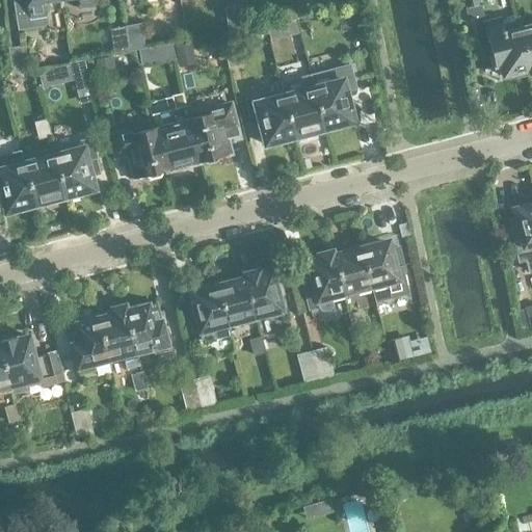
[(43,0),(21,0),(21,1),(15,2),(18,26),(43,22),(46,18),(43,0)]
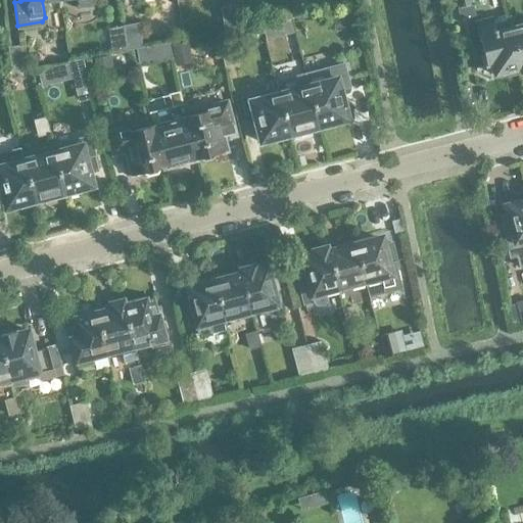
[(458,0),(462,15),(474,12),(470,0),(458,0)]
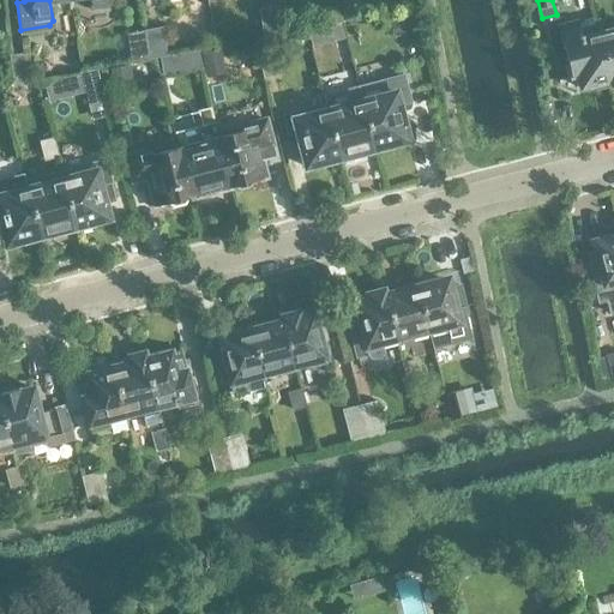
[(260,37),(281,32),(276,4),(256,7),(260,37)]
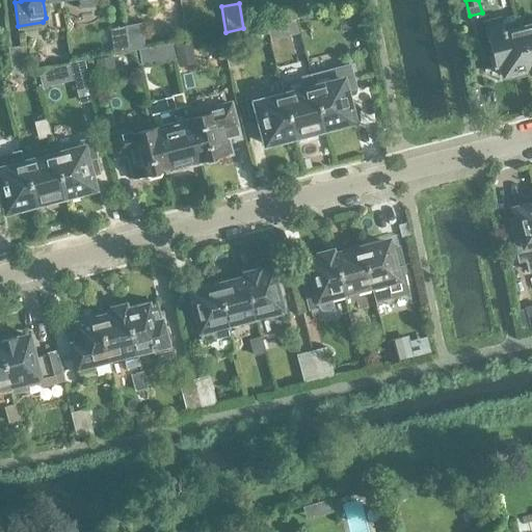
[(296,4),(278,7),(282,22),(298,18),(296,4)]
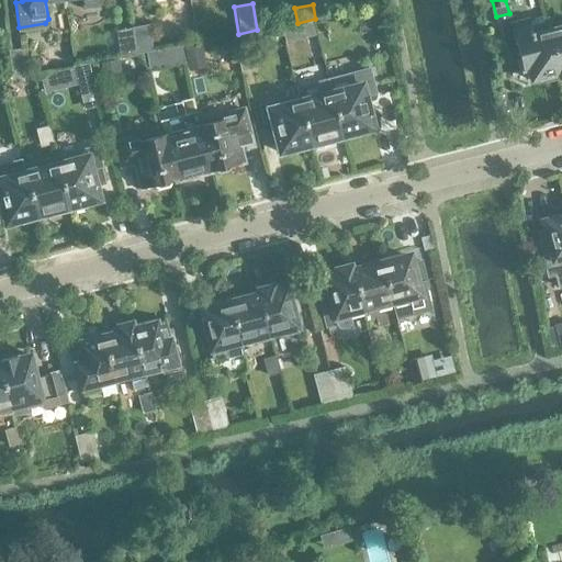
[(560,80),(547,31),(535,34),(530,19),(512,23),(521,64),(518,65),(520,71),(530,68),(534,80),(543,78),(544,83),(560,80)]
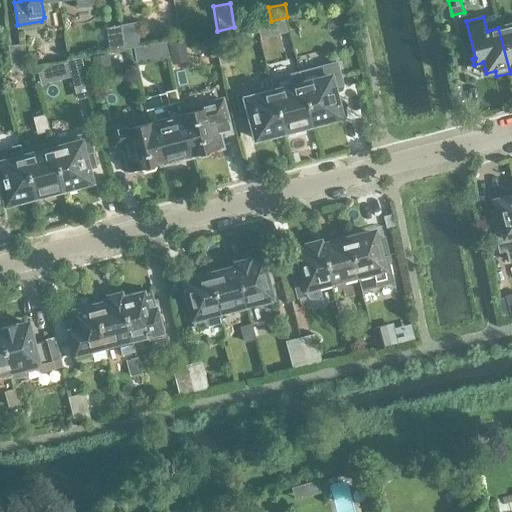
[(118,24),(122,48),(137,45),(133,21),(118,24)]
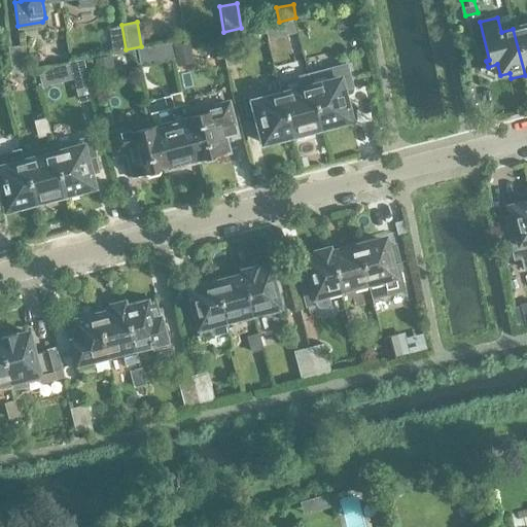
[(110,53),(126,49),(121,25),(106,28),(110,53)]
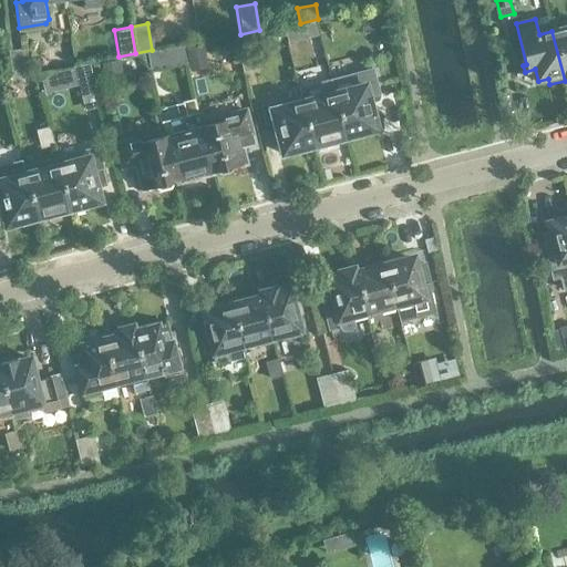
[(566,27),(552,31),(565,81),(566,80),(566,27)]
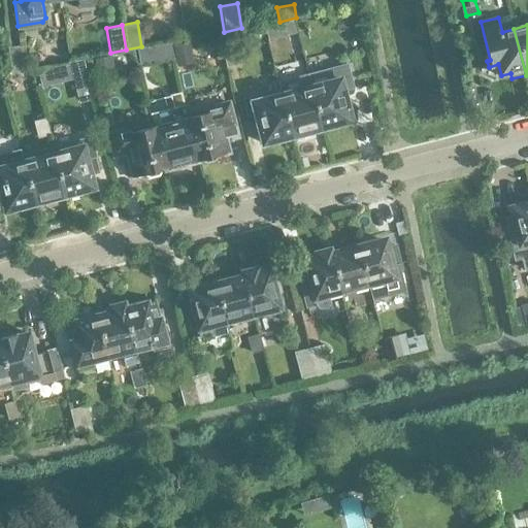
[(285,39),(296,36),(294,26),(282,29),(285,39)]
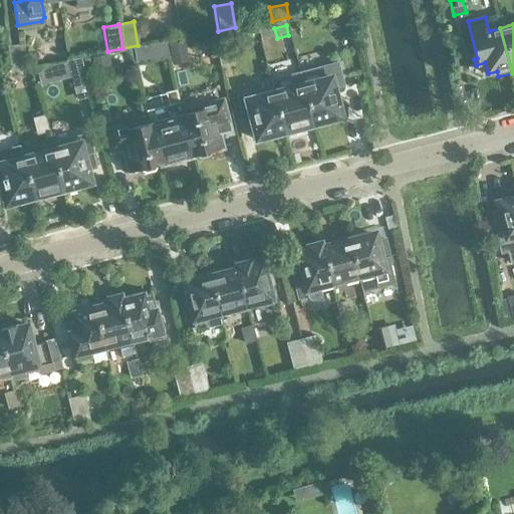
[(213,35),(221,66),(235,63),(227,31),(213,35)]
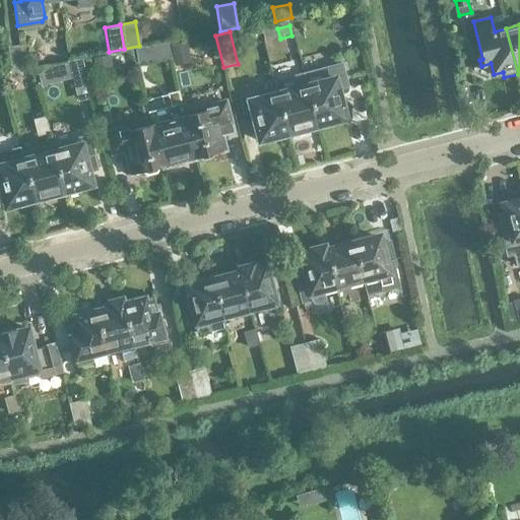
[(6,46),(10,70),(26,67),(22,43),(6,46)]
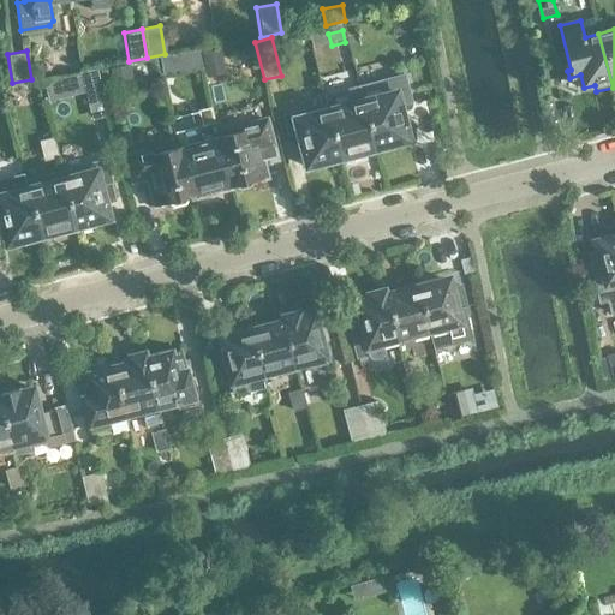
[(101,96),(94,67),(77,71),(84,100),(101,96)]
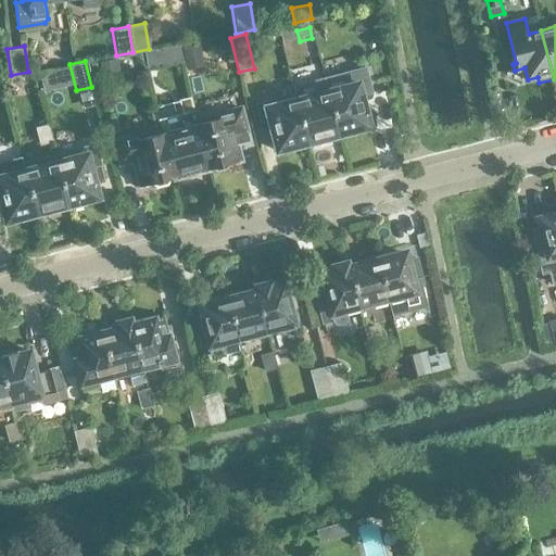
[(345,87),(328,91),(339,136),(370,127),(357,78),(344,81),(345,87)]
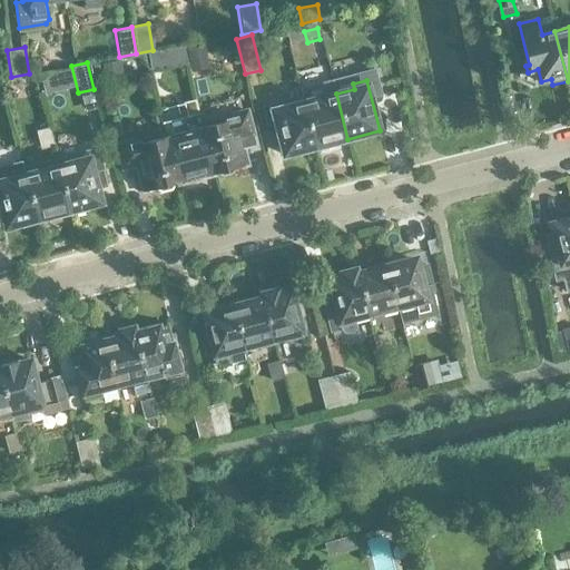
[(336,94),(305,101),(317,147),(347,139),(336,94)]
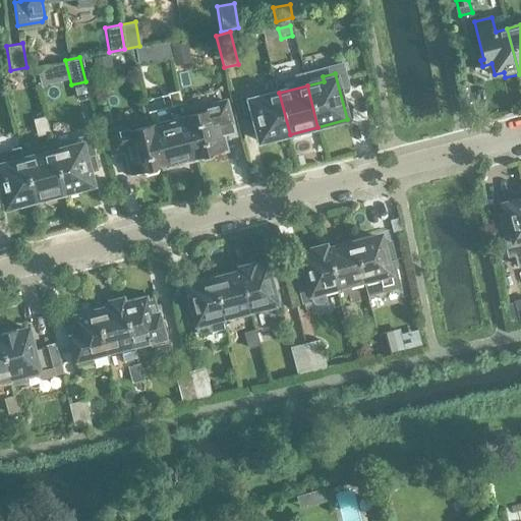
[(169,106),(179,103),(176,90),(165,93),(169,106)]
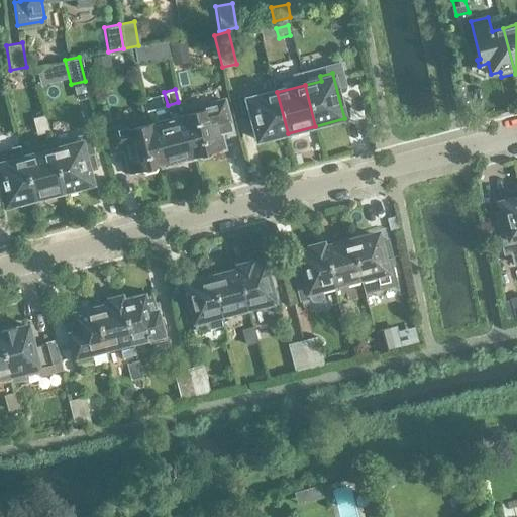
[(288,133),(277,92),(261,96),(260,92),(247,95),(260,140),(288,133)]
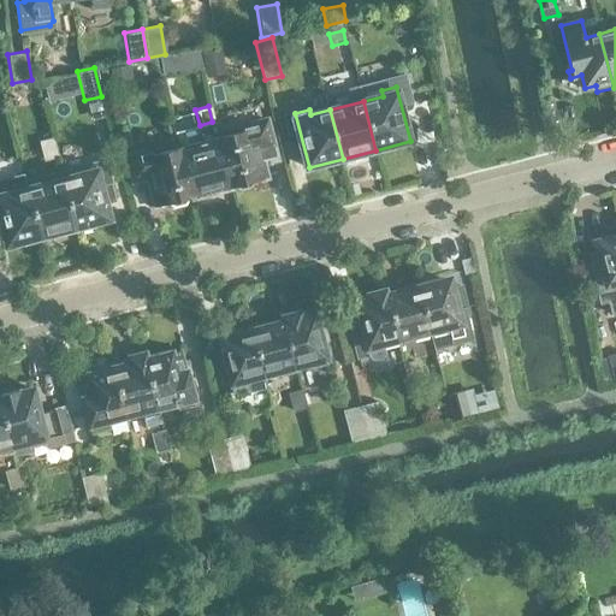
[(217,141),(229,187),(238,184),(243,188),(253,185),(254,181),(266,177),(259,148),(272,144),(266,119),(252,123),(253,128),(217,137),(218,141),(217,141)]
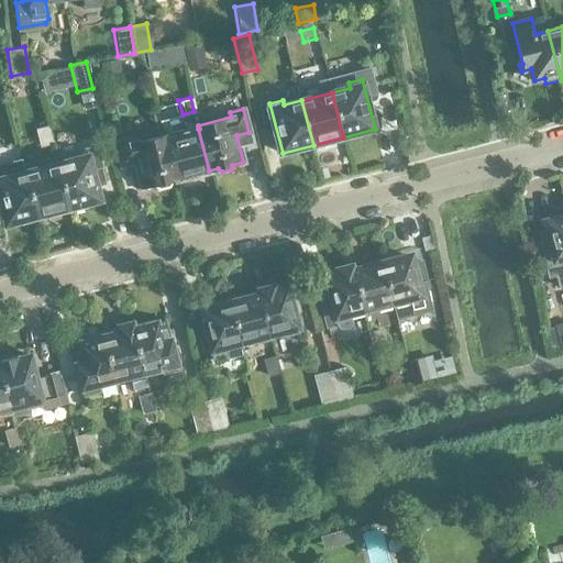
[(39,147),(52,144),(47,127),(33,130),(39,147)]
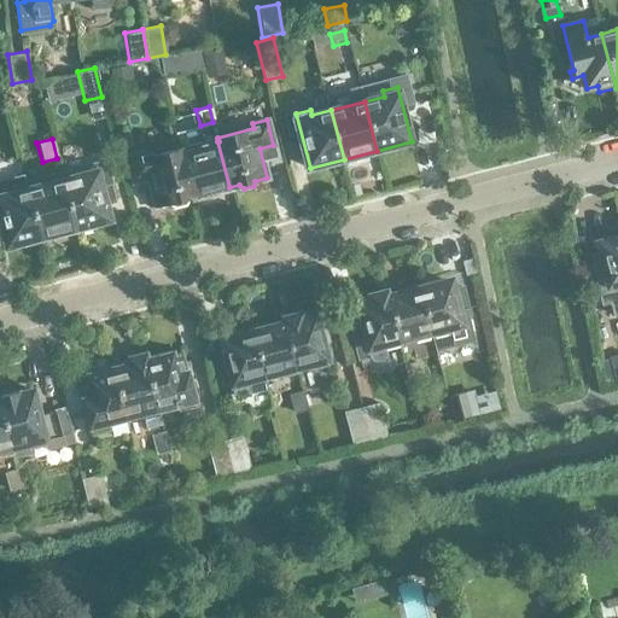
[(193,197),(229,187),(217,141),(181,152),(193,197)]
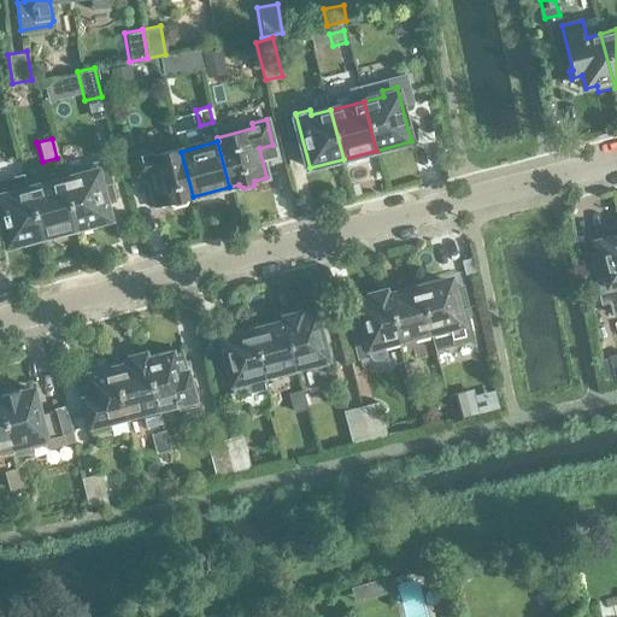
[(178,152),(177,147),(144,156),(142,152),(128,156),(134,181),(148,177),(156,207),(172,203),(177,206),(188,204),(189,198),(193,197),(181,152),(178,152)]
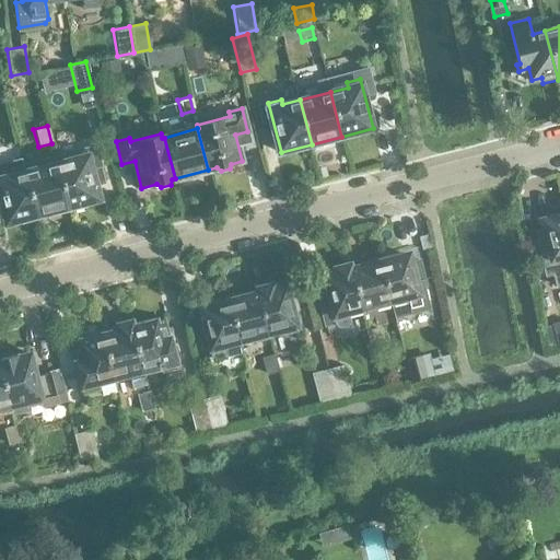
[(68,206),(98,198),(86,149),(55,158),(57,163),(68,206)]
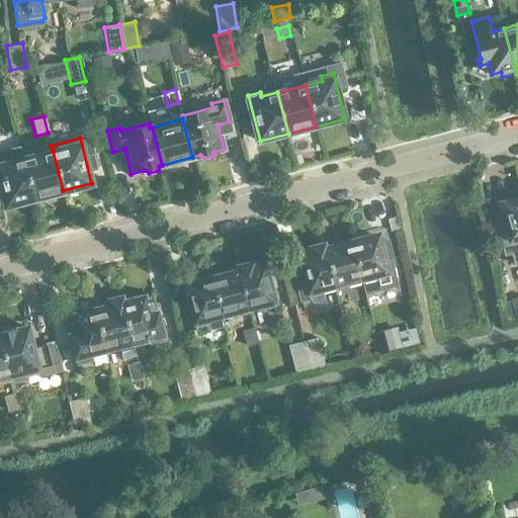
[(63,190),(53,151),(24,158),(34,198),(63,190)]
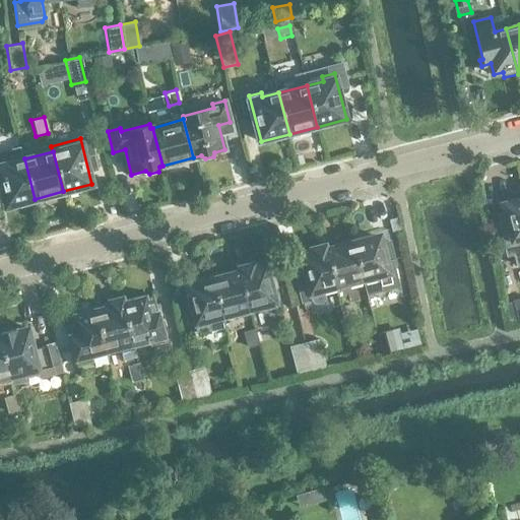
[(7,157),(0,158),(0,189),(1,189),(6,206),(35,199),(24,158),(8,163),(7,157)]
